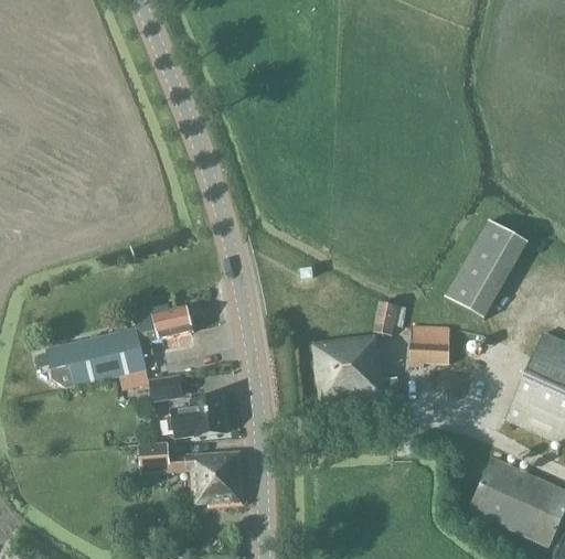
[(445,294),(484,318),(529,240),(489,217),(445,294)]
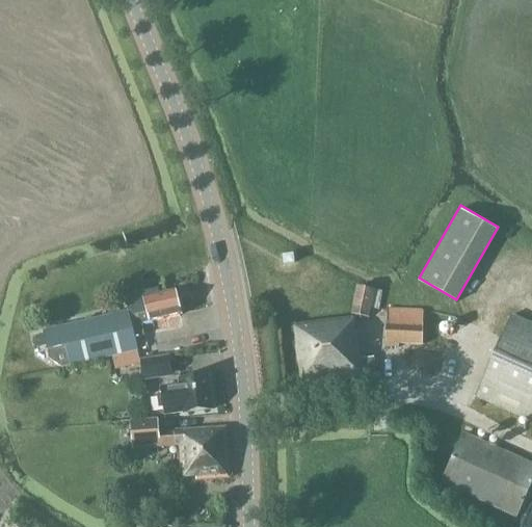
[(285,261),(295,260),(294,251),(284,252),(285,261)]
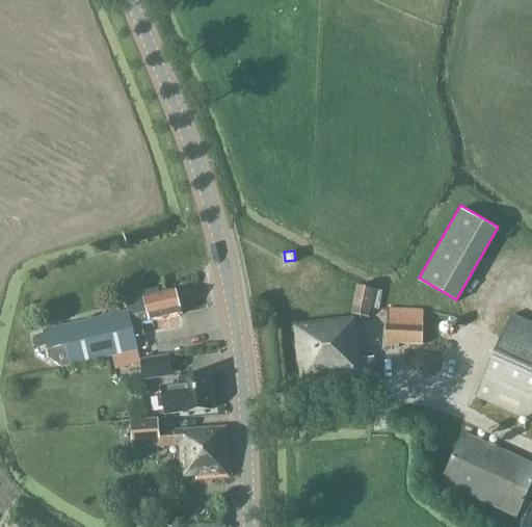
[(382,288),(356,283),(351,311),(369,314),(371,305),(379,307),(382,288)]
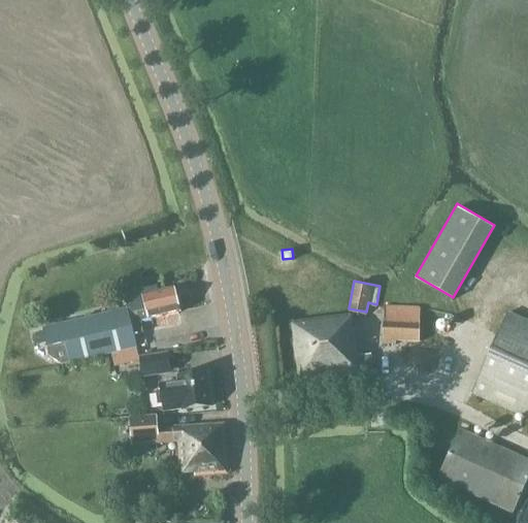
[(42,325),(43,326),(34,326),(38,345),(47,342),(50,353),(63,361),(70,359),(70,361),(126,347),(128,354),(139,352),(134,331),(164,324),(165,326),(183,321),(180,309),(182,309),(174,284),(158,288),(157,283),(124,291),(127,304),(42,325)]
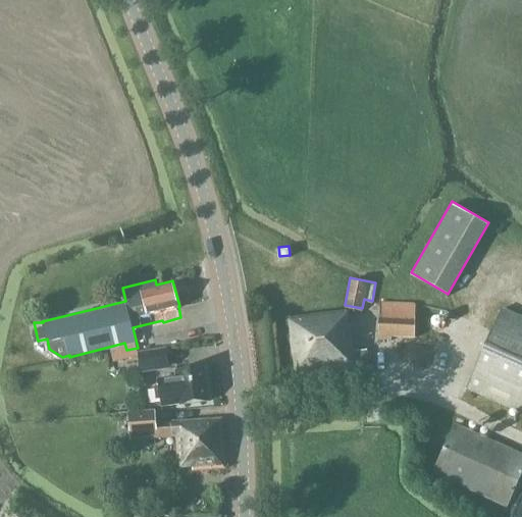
[(380,299),(378,333),(414,335),(416,300),(380,299)]
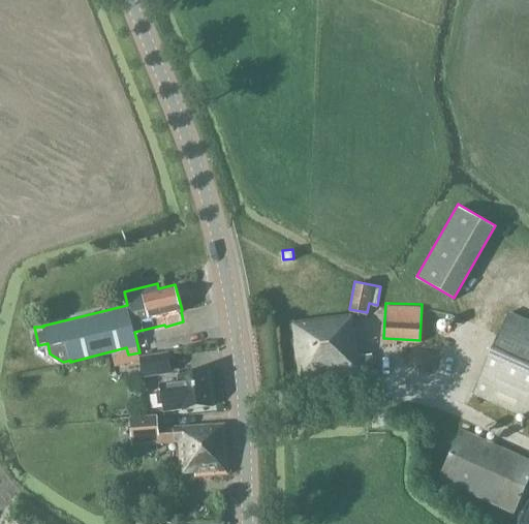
[(528,318),(508,310),(472,390),(528,414),(528,318)]
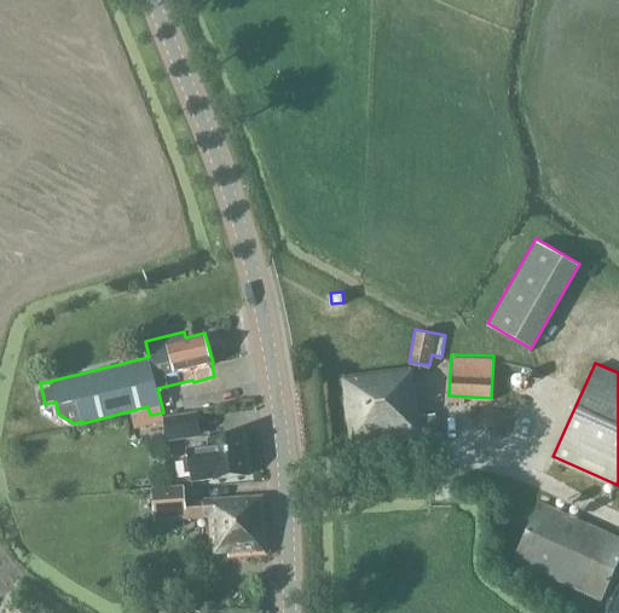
[(340,374),(347,433),(348,443),(422,433),(438,431),(435,411),(420,412),(416,382),(415,382),(412,369),(411,365),(404,364),(340,374)]
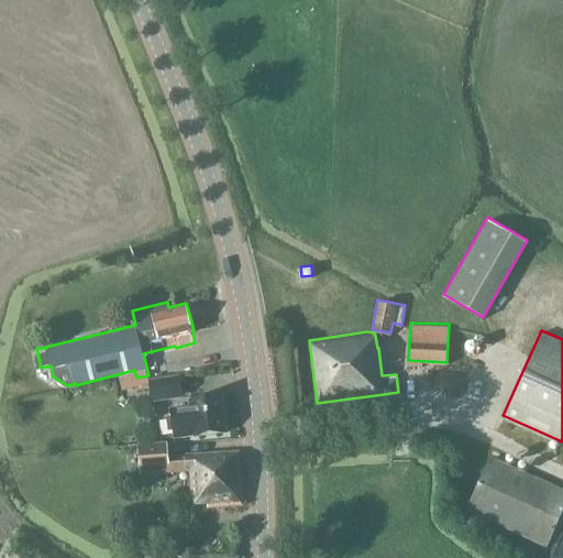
[(179,373),(148,379),(152,398),(184,394),(179,373)]
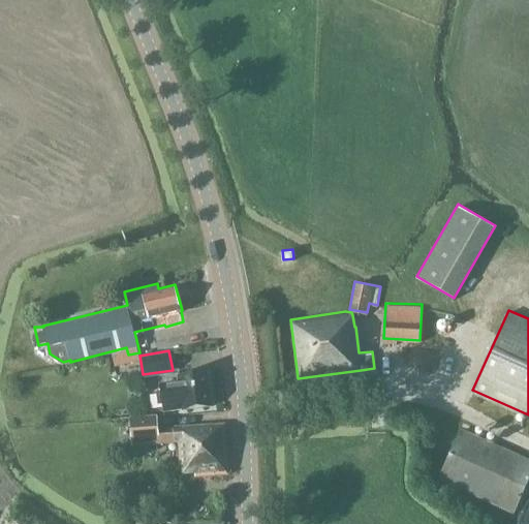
[(161,380),(164,409),(182,407),(182,409),(211,404),(207,369),(179,373),(179,378),(161,380)]
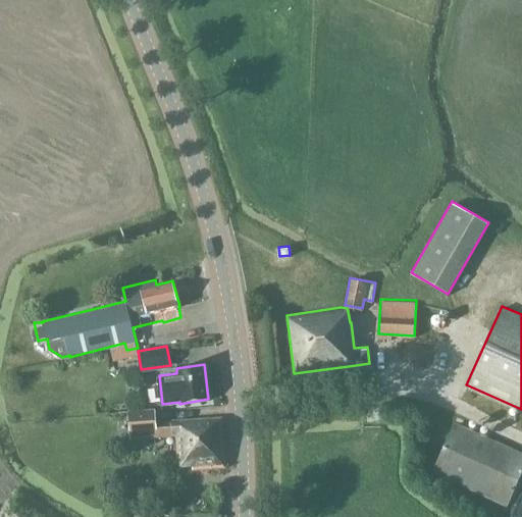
[(154,408),(127,411),(131,437),(174,433),(177,465),(179,467),(192,465),(192,467),(225,464),(221,416),(155,420),(154,408)]
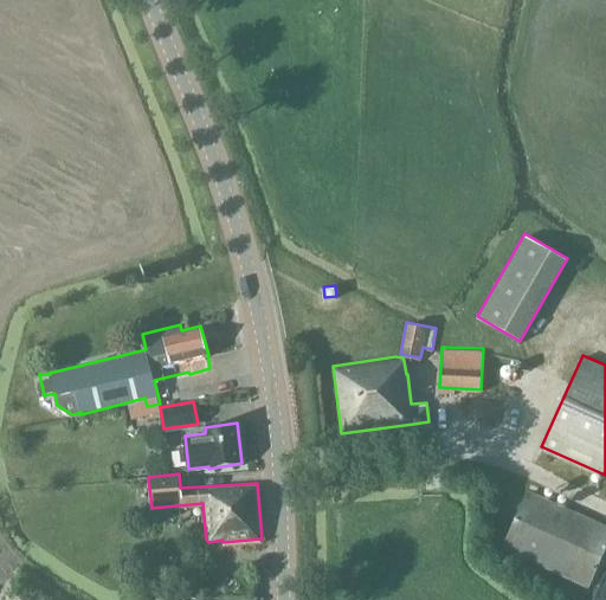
[(605,526),(527,490),(503,543),(588,584),(605,546),(605,526)]
